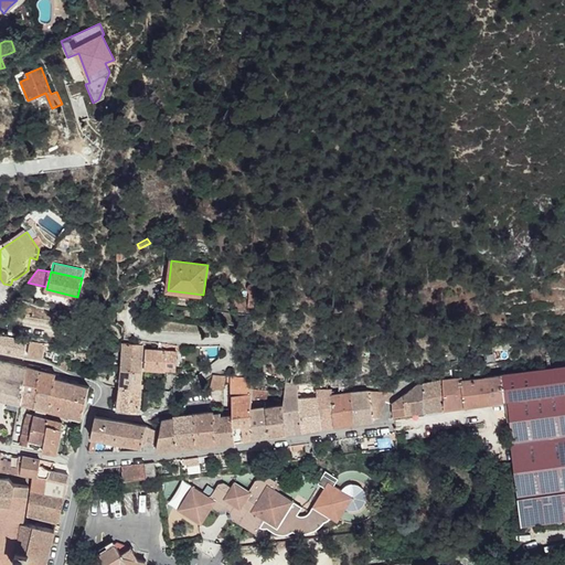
[(203,295),(168,290),(167,296),(203,300),(203,295)]
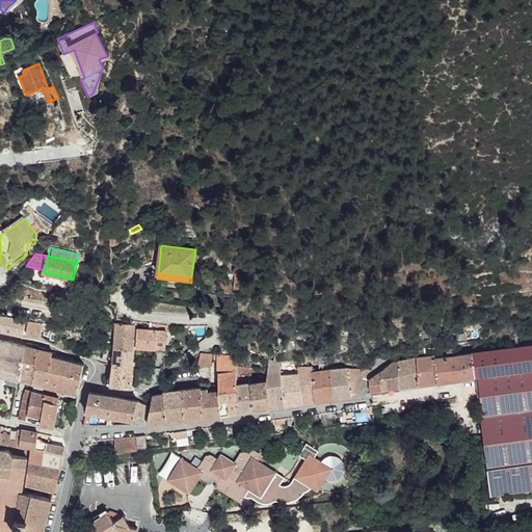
[(0,329),(24,336),(27,319),(0,313),(0,329)]
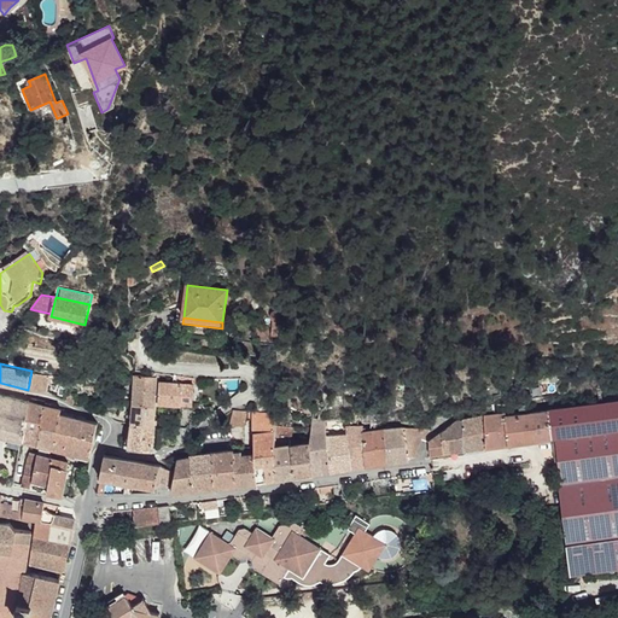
[(51,375),(33,373),(31,389),(50,391),(51,375)]
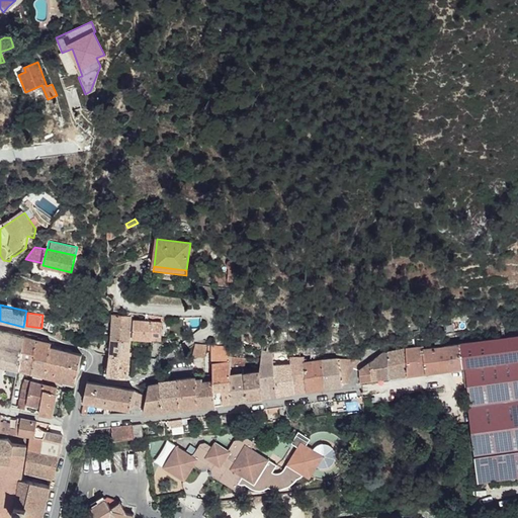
[(130,340),(132,316),(127,316),(113,314),(111,338),(130,340)]
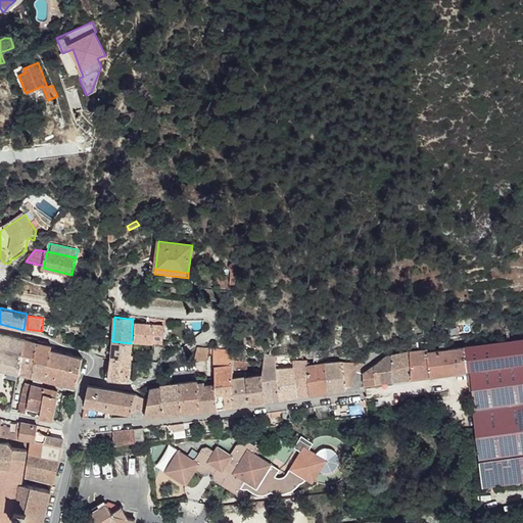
[(135,323),(134,341),(163,342),(164,324),(135,323)]
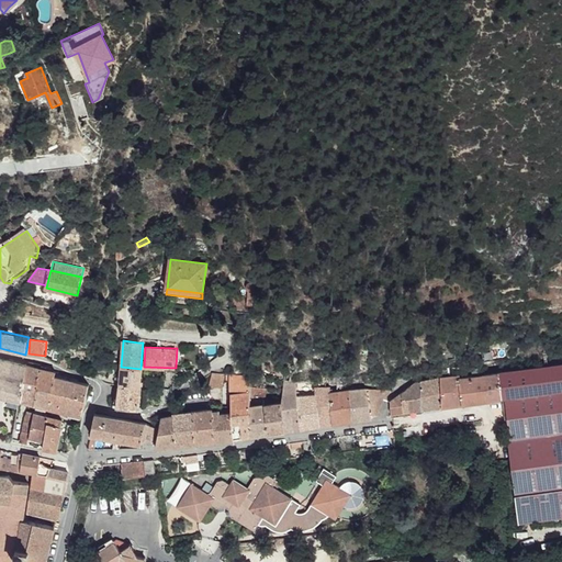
[(23,379),(25,366),(0,359),(0,394),(20,400),(23,379)]
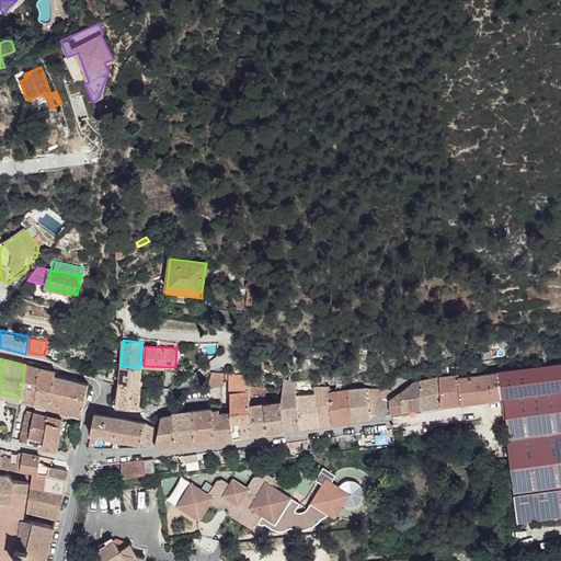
[(69,362),(57,358),(56,363),(68,368),(69,362)]
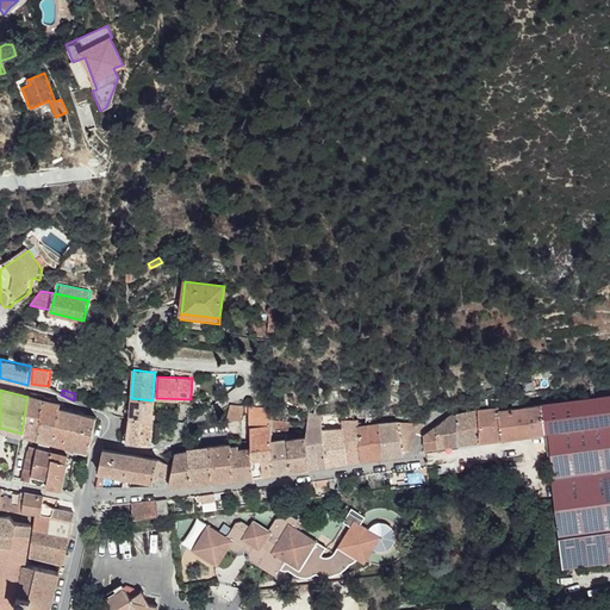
[(609,396),(542,404),(546,433),(564,567),(609,561),(609,396)]
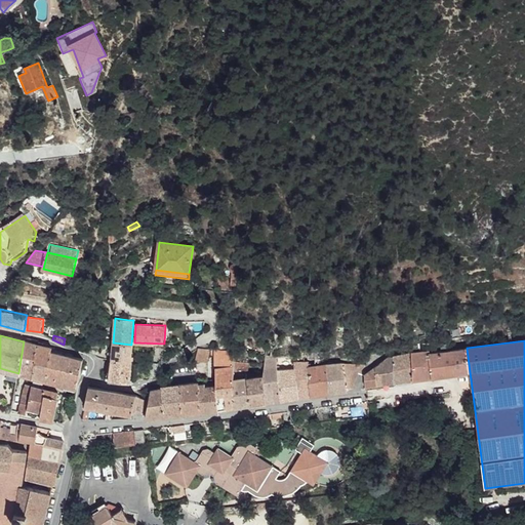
[(36,357),(37,345),(24,341),(22,354),(36,357)]
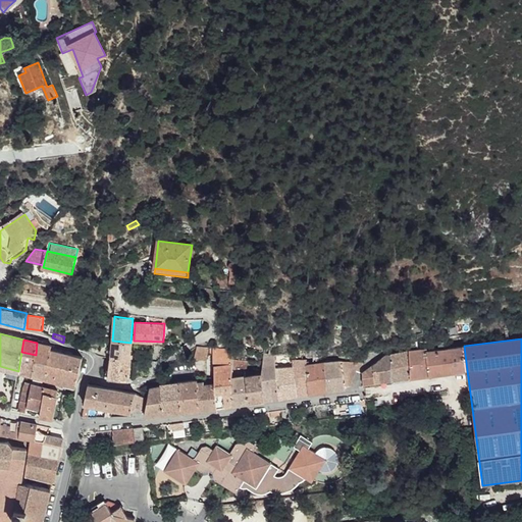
[(111,358),(129,361),(131,343),(112,341),(111,358)]
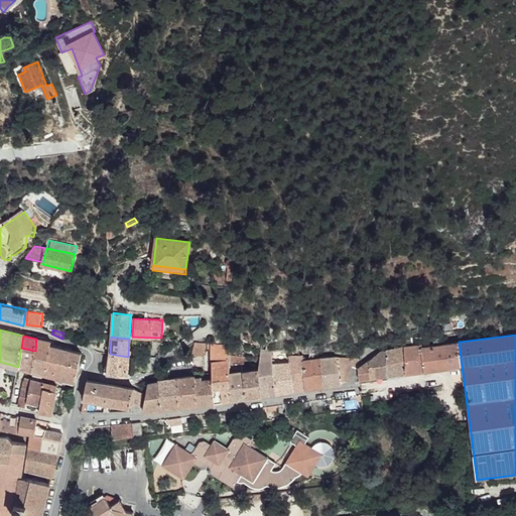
[(48,346),(50,346),(50,342),(36,339),(35,351),(33,371),(45,374),(48,346)]
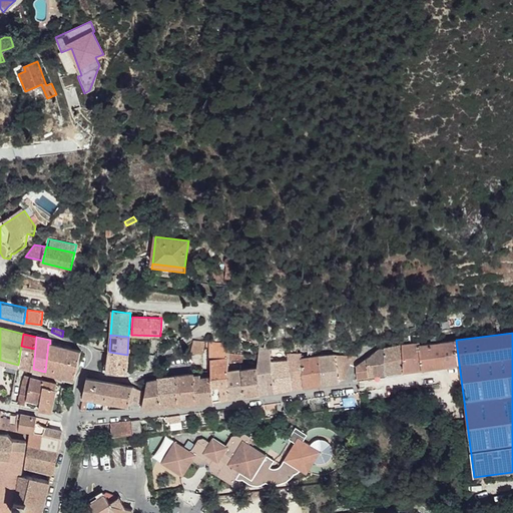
[(205,341),(193,340),(191,353),(203,353),(204,349),(205,341)]
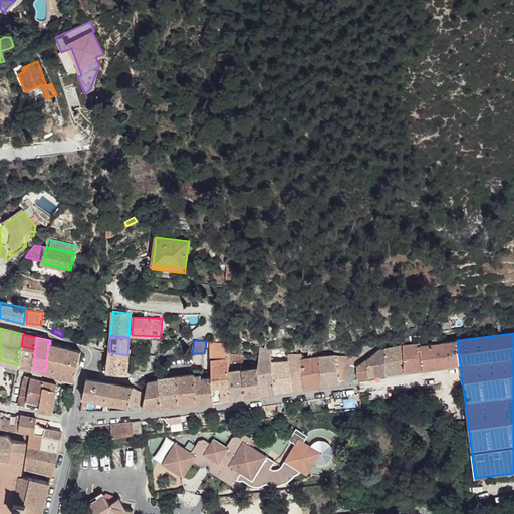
[(357,367),(358,378),(460,364),(457,340),(439,343),(433,344),(421,345),(421,343),(404,345),(379,350),(357,367)]
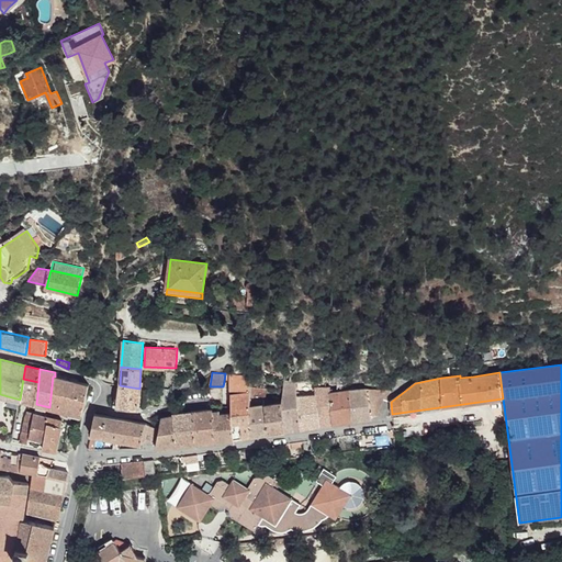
[(250,386),(250,375),(225,373),(224,382),(232,382),(231,407),(232,409),(250,407),(250,386)]
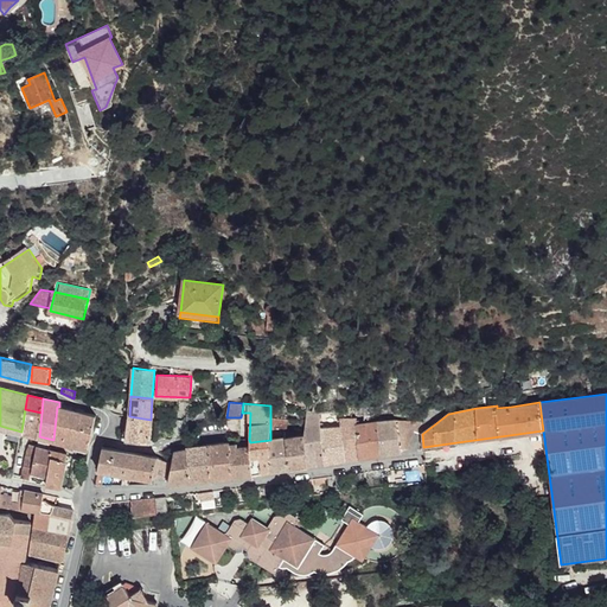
[(69,443),(89,448),(96,416),(59,407),(57,407),(53,440),(69,443)]
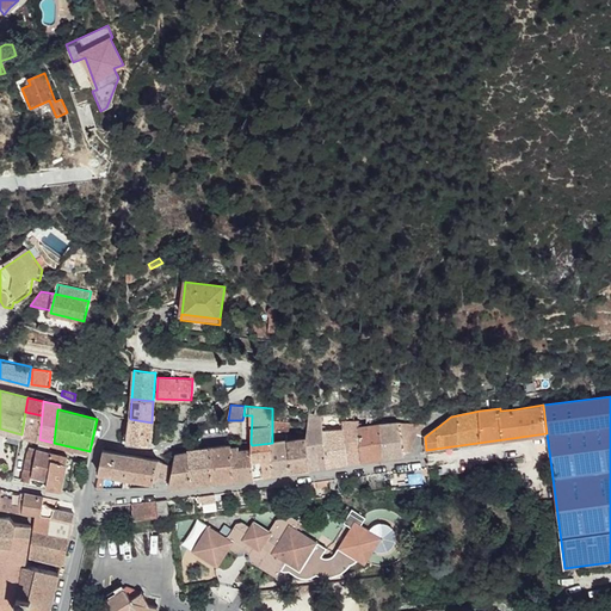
[(22,434),(39,439),(42,415),(25,412),(22,434)]
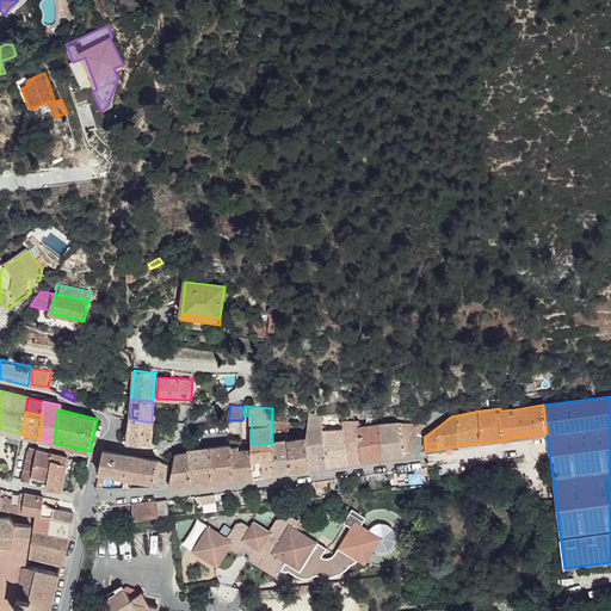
[(309,415),(308,425),(307,438),(310,468),(328,466),(328,464),(323,430),(322,425),(321,414),(309,415)]
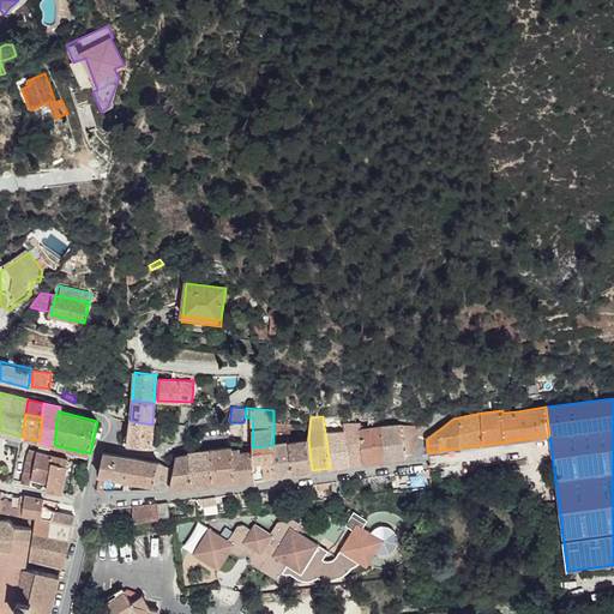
[(151,446),(152,425),(131,421),(128,444),(151,446)]
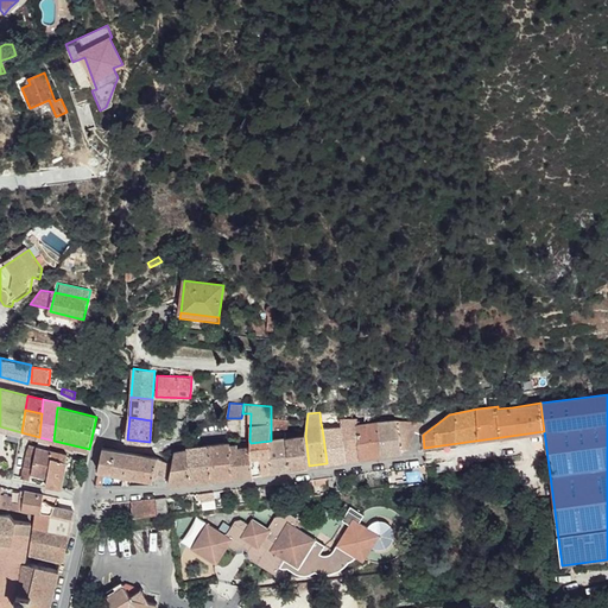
[(287,420),(274,418),(274,428),(287,429),(287,420)]
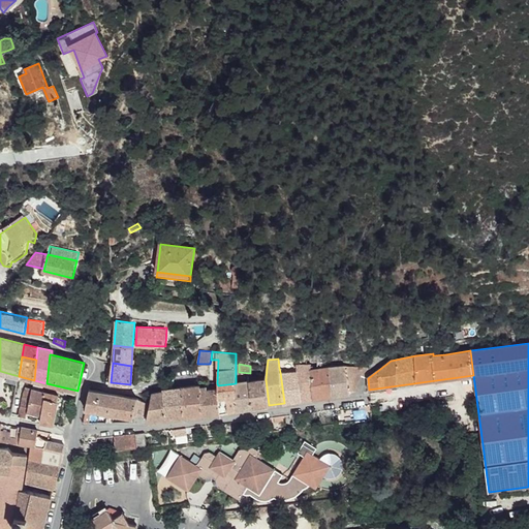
[(297,371),(301,400),(314,399),(310,370),(312,370),(311,364),(297,365),(297,371)]
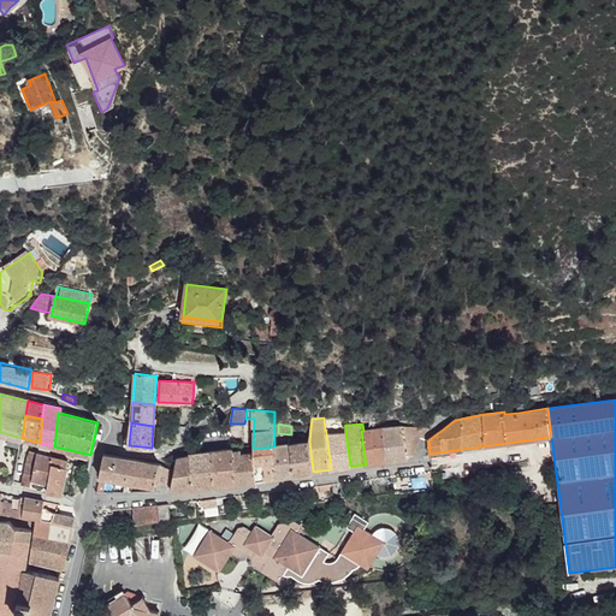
[(384,428),(388,460),(409,457),(408,456),(415,454),(415,450),(421,438),(425,434),(428,431),(427,427),(418,427),(403,426),(384,428)]
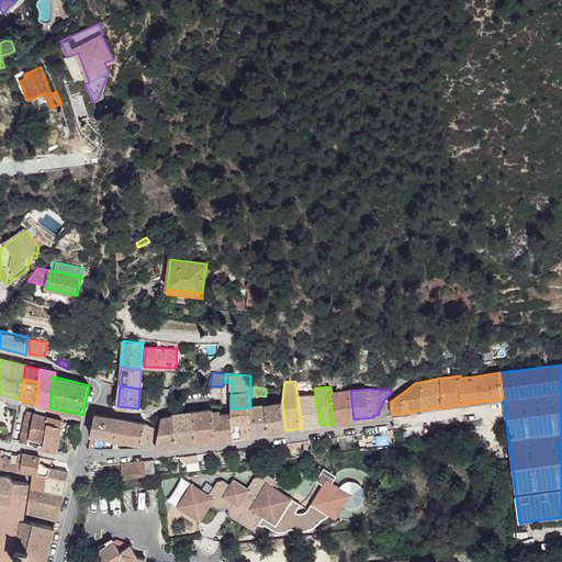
[(329,393),(334,424),(337,423),(353,419),(350,391),(332,393),(329,393)]
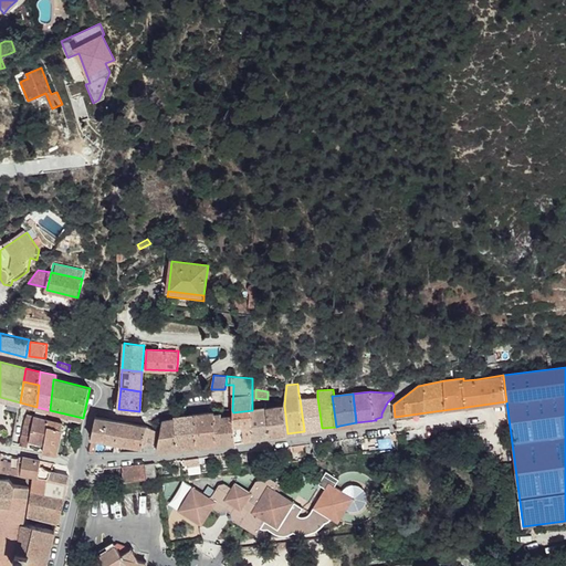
[(304,430),(304,431),(322,428),(317,397),(302,398),(300,398),(304,430)]
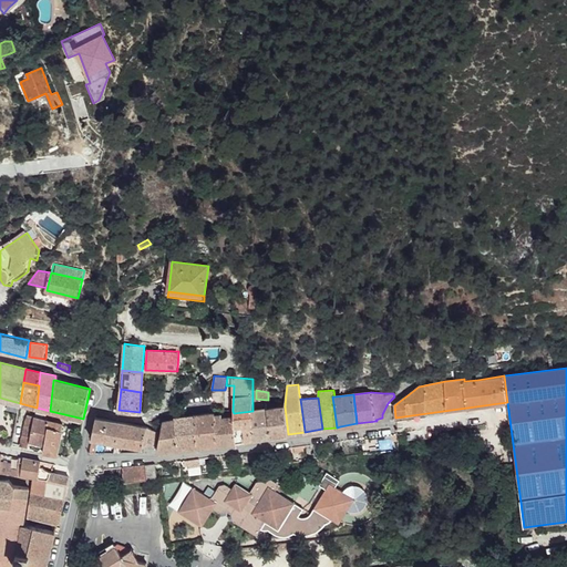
[(285,406),(267,409),(267,410),(271,436),(288,434),(285,406)]
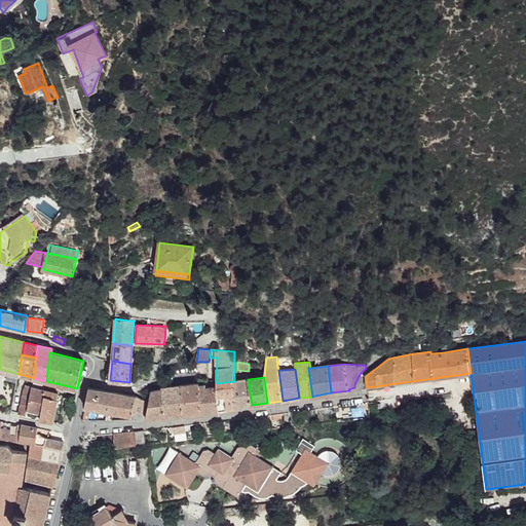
[(248,379),(234,381),(236,407),(236,408),(252,405),(248,380),(248,379)]
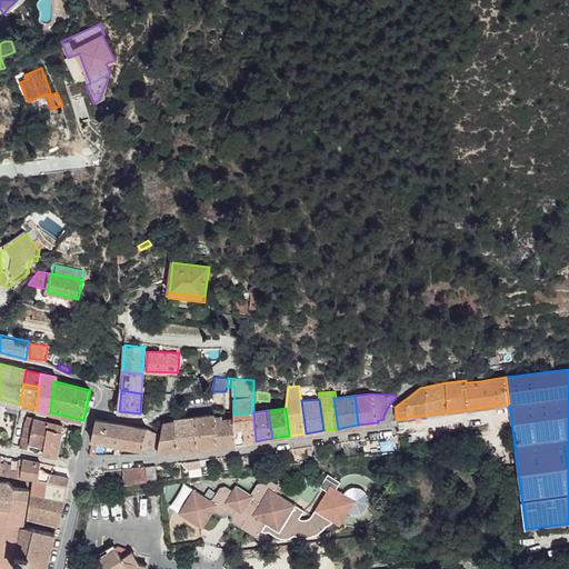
[(253,412),(235,415),(233,418),(233,423),(237,443),(237,445),(256,441),(256,440),(253,412)]
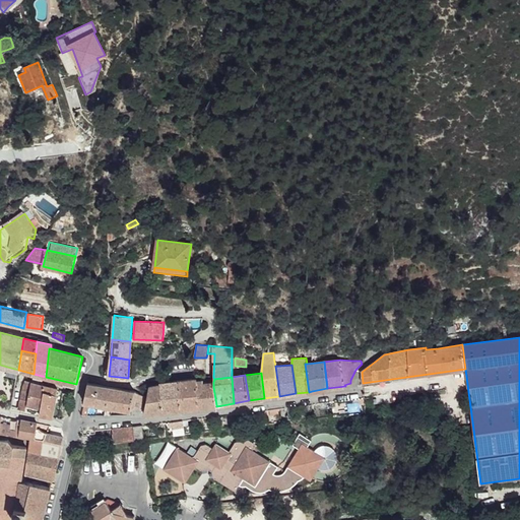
[(179,380),(182,410),(199,407),(197,383),(197,379),(179,380)]
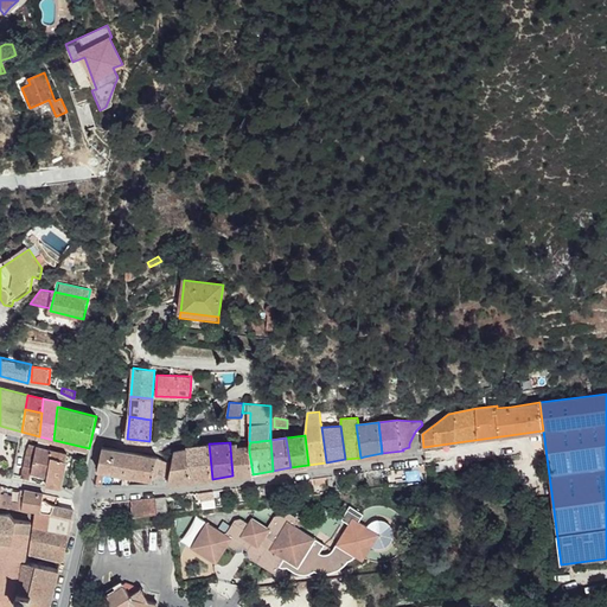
[(209,443),(186,446),(186,448),(187,448),(191,480),(212,479),(209,443)]
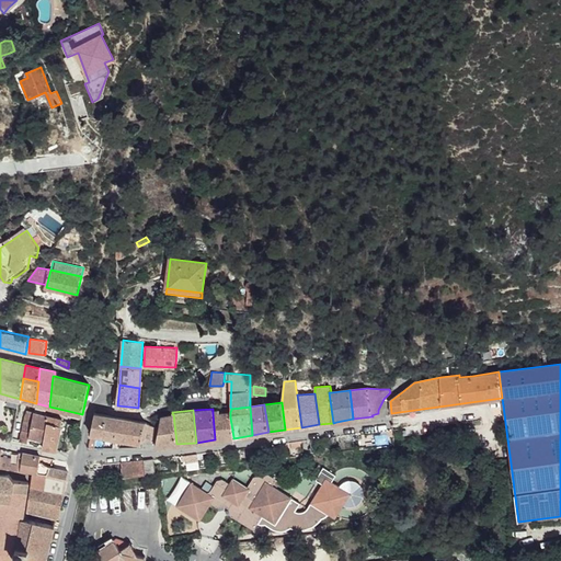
[(16,415),(12,439),(27,442),(29,441),(30,436),(29,436),(34,413),(27,411),(23,419),(23,421),(20,420),(20,416),(16,415)]
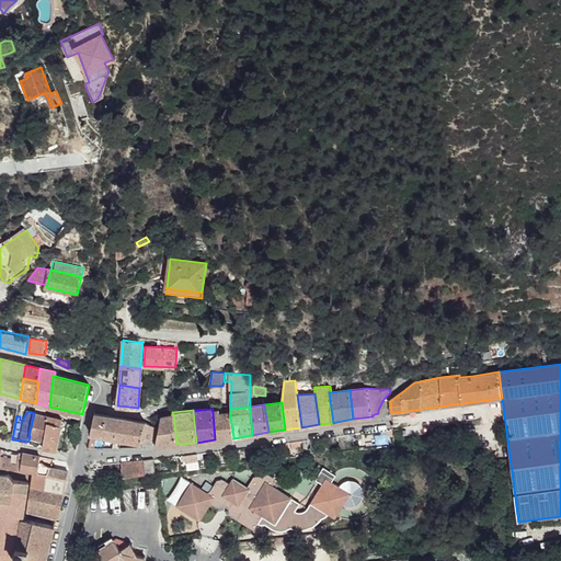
[(215,439),(233,438),(233,437),(230,418),(230,412),(217,413),(213,413),(215,439)]
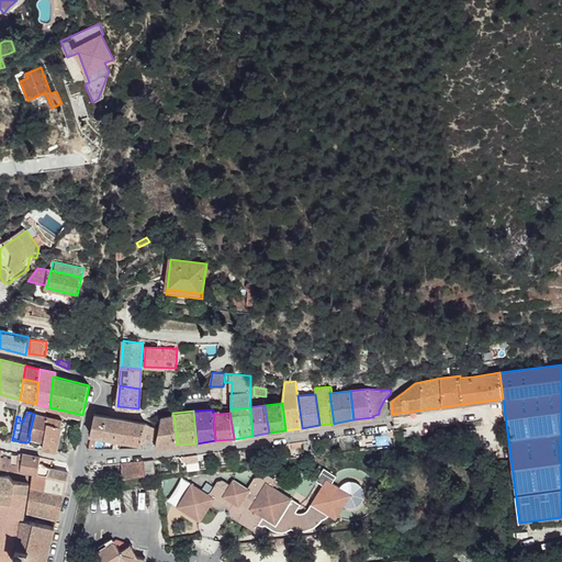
[(29,437),(30,437),(44,441),(48,417),(34,414),(29,437)]
